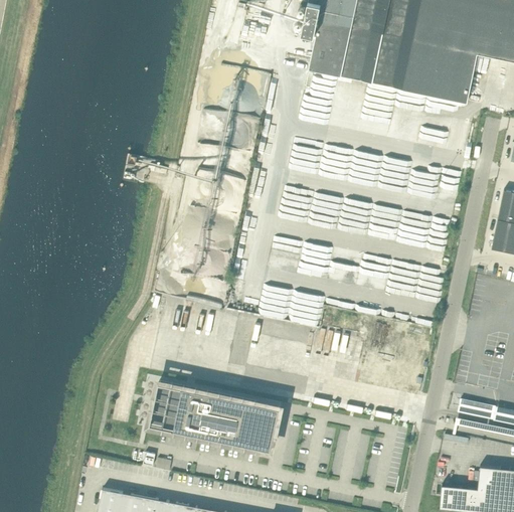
[(402,90),(421,0),(308,0),(301,33),(315,36),(308,70),(402,91),(402,90)]
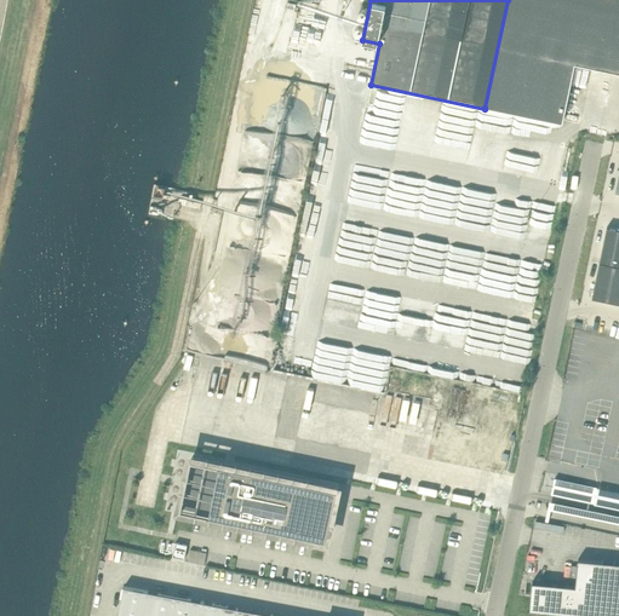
[(618,0),(508,0),(485,108),(561,125),(574,64),(618,74),(618,0)]
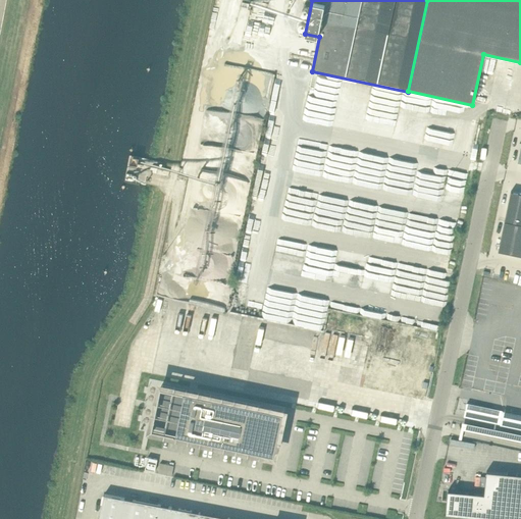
[(520,196),(510,194),(498,254),(520,258),(520,196)]
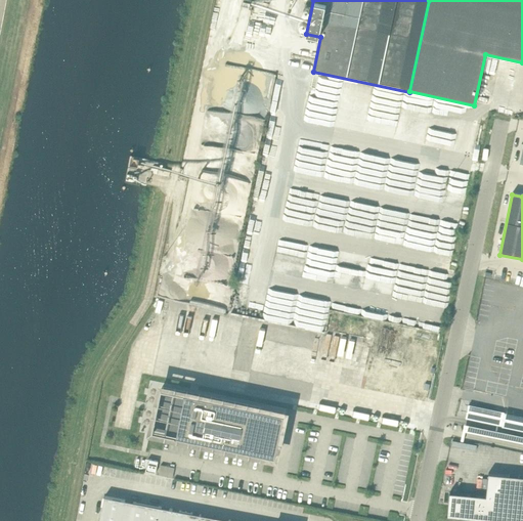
[(285,416),(161,390),(151,433),(275,460),(285,416)]
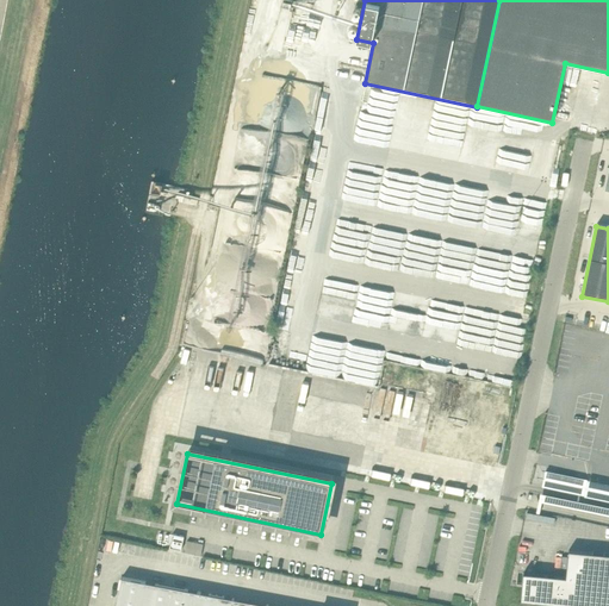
[(182,539),(172,537),(168,551),(180,554),(182,539)]
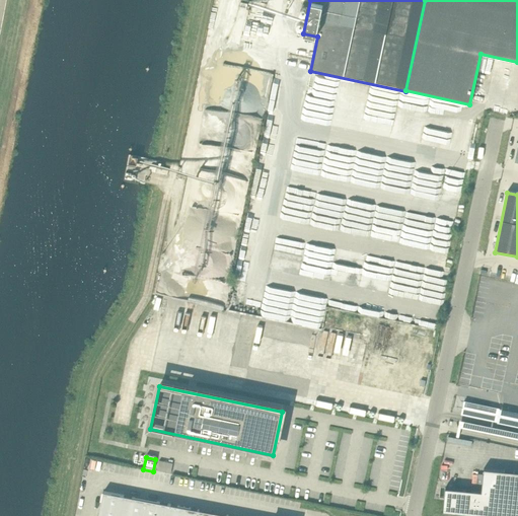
[(517,515),(517,474),(483,471),(481,494),(471,493),(469,515),(517,515)]
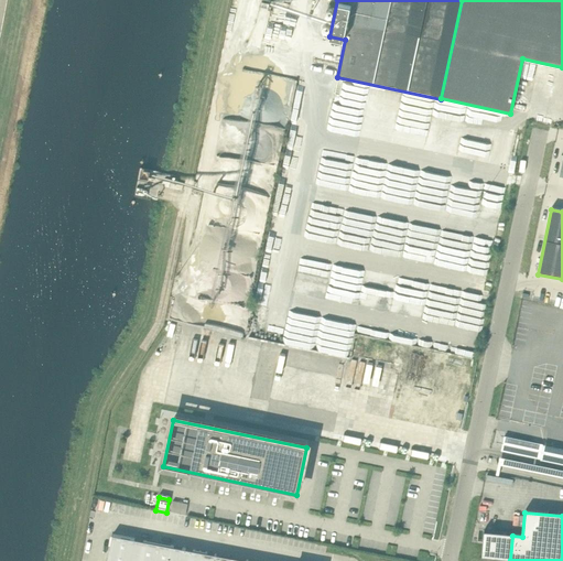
[(237,560),(111,537),(107,560),(237,560)]
